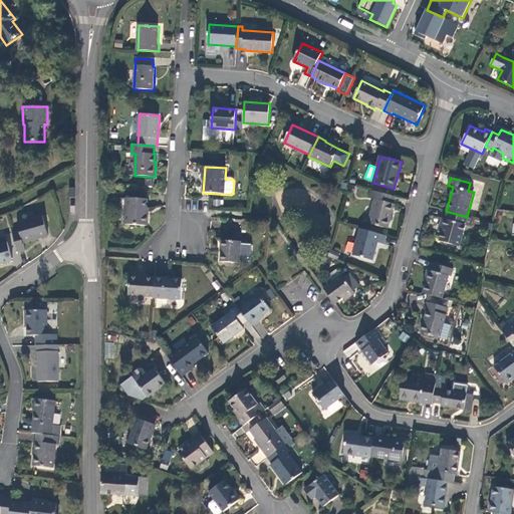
[(356,186),(349,184),(347,192),(354,193),(356,186)]
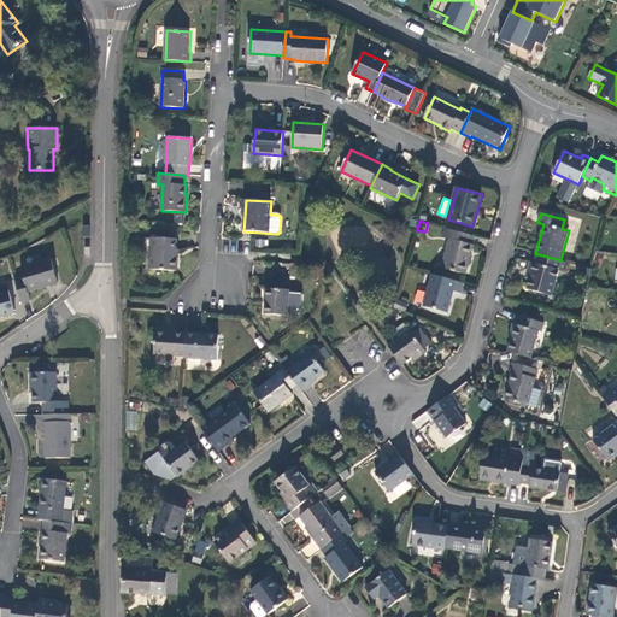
[(471,245),(474,236),(445,228),(442,238),(451,240),(442,268),(465,274),(474,246),(471,245)]
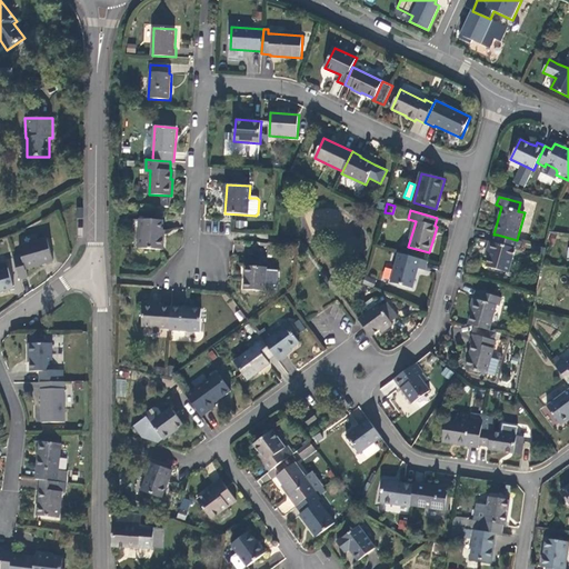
[(163,220),(141,219),(139,249),(163,250),(165,237),(162,237),(162,230),(163,220)]
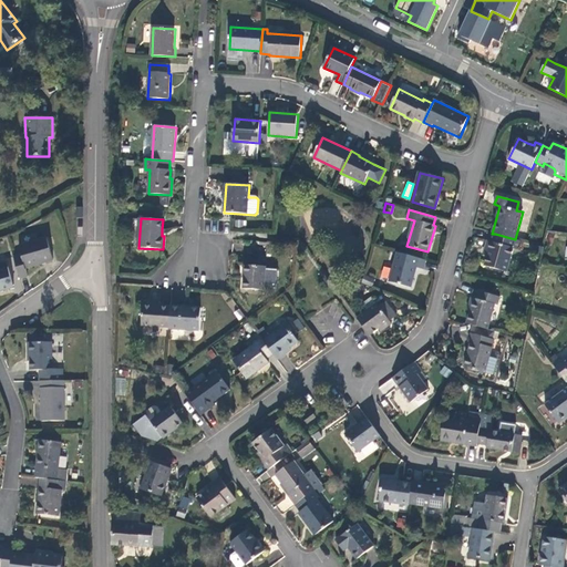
[(515,239),(495,234),(493,243),(491,241),(485,266),(507,272),(514,248),(518,249),(521,241),(515,239)]
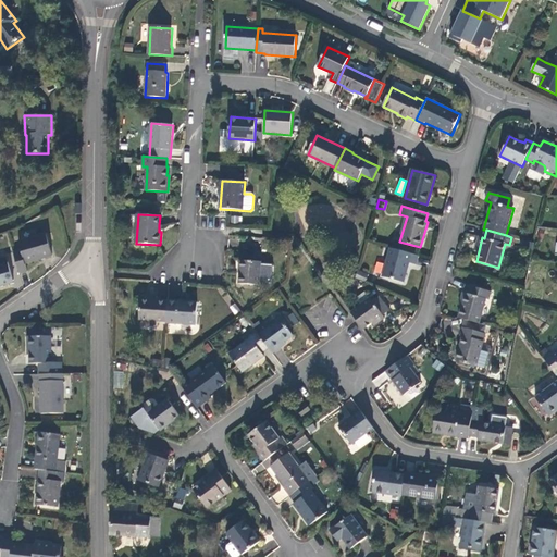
[(21,250),(13,252),(20,274),(27,272),(25,264),(52,257),(46,234),(19,242),(21,250)]
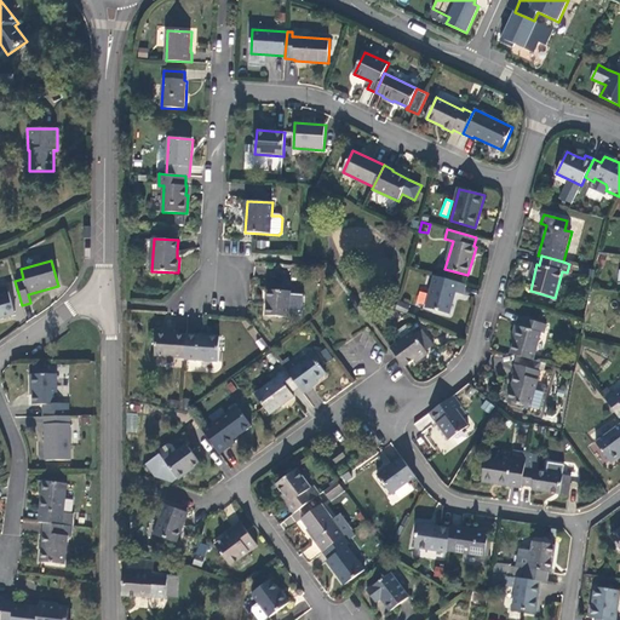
[(463,294),(465,285),(435,276),(426,308),(449,315),(455,293),(463,294)]
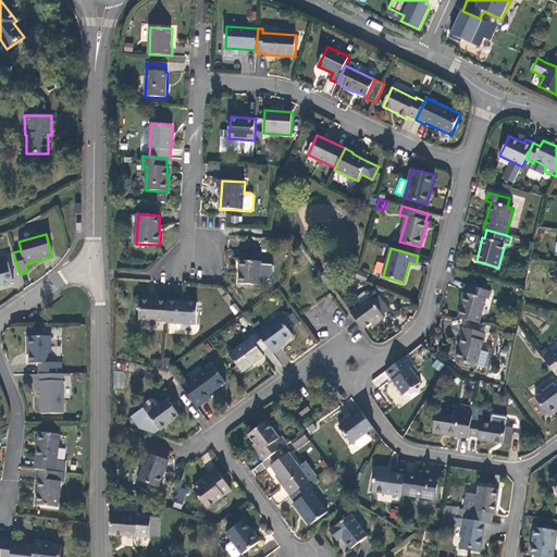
[(239,284),(260,285),(261,262),(240,261),(239,284)]
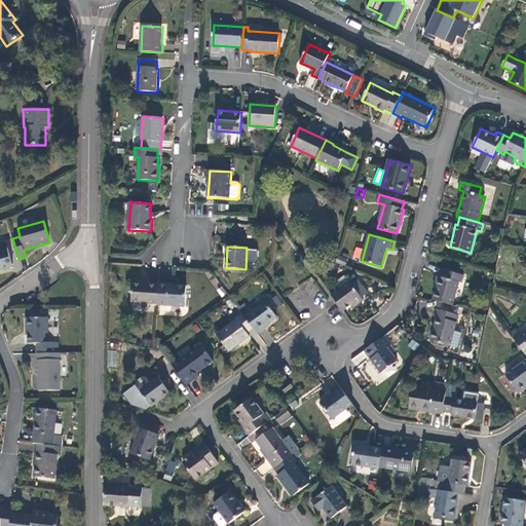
[(354,247),(353,258),(360,259),(362,248),(354,247)]
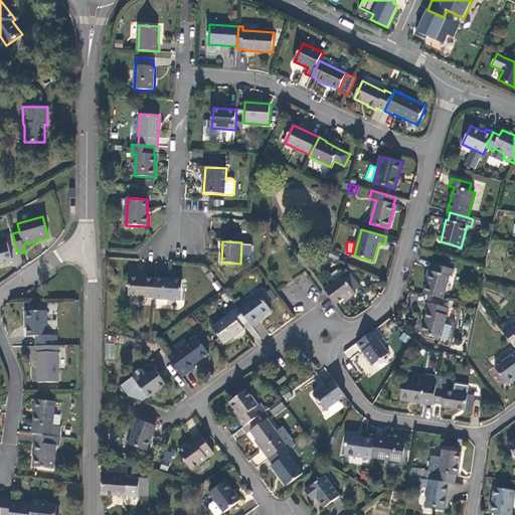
[(0,265),(12,262),(7,243),(0,244),(0,265)]
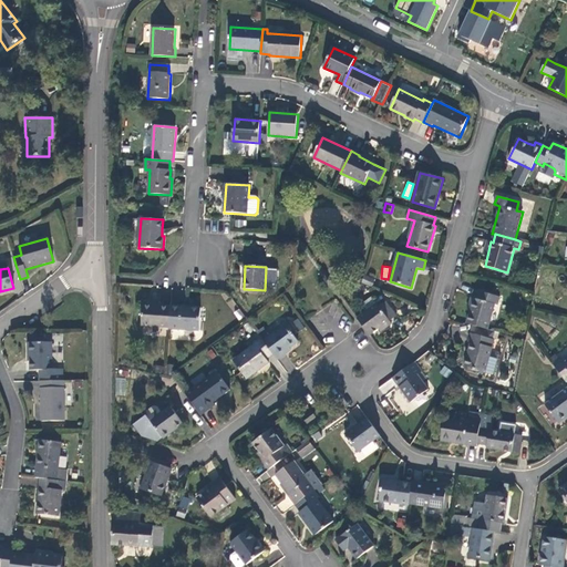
[(377,279),(366,275),(363,282),(373,287),(377,279)]
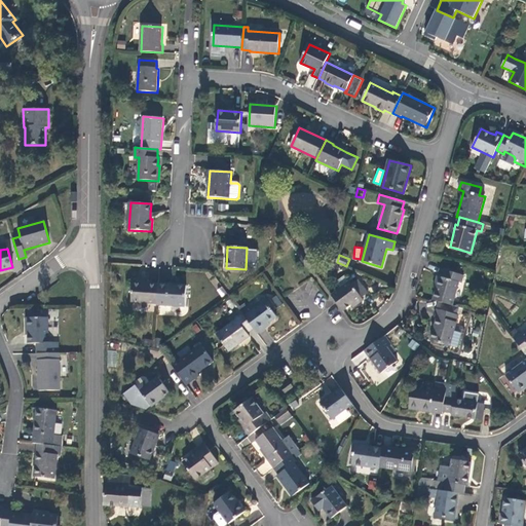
[(437,289),(433,300),(440,302),(452,305),(459,283),(461,283),(463,275),(444,270),(442,277),(440,276),(437,289)]
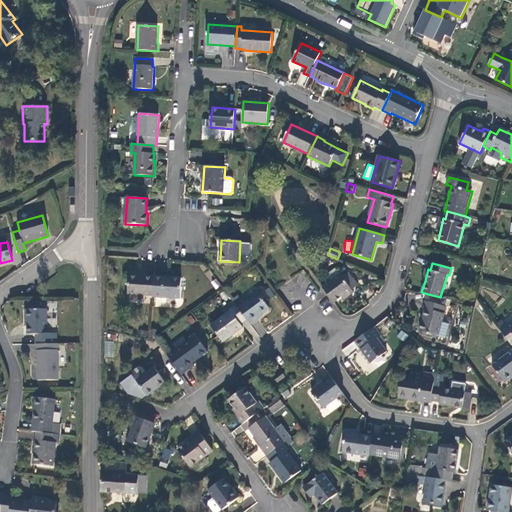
[(348,273),(343,277),(352,290),(358,286),(348,273)]
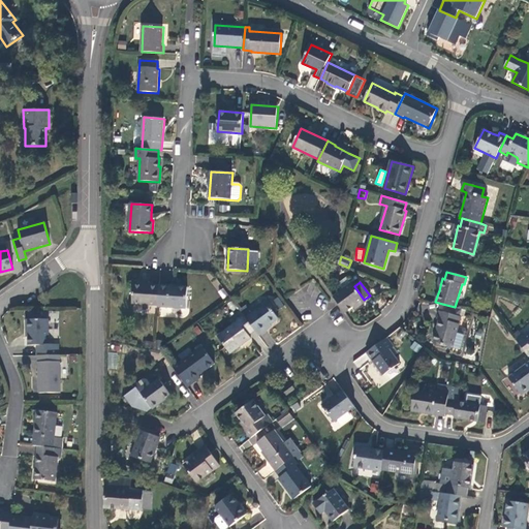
[(351,283),(333,298),(336,301),(345,313),(358,305),(359,307),(366,302),(364,300),(354,286),(351,283)]
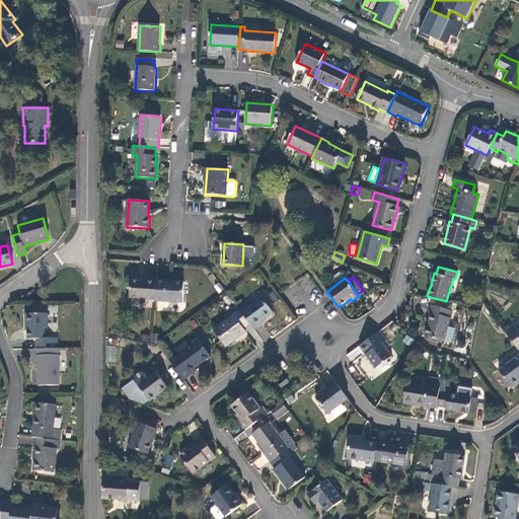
[(155,300),(156,280),(146,279),(146,280),(131,279),(130,298),(155,300)]
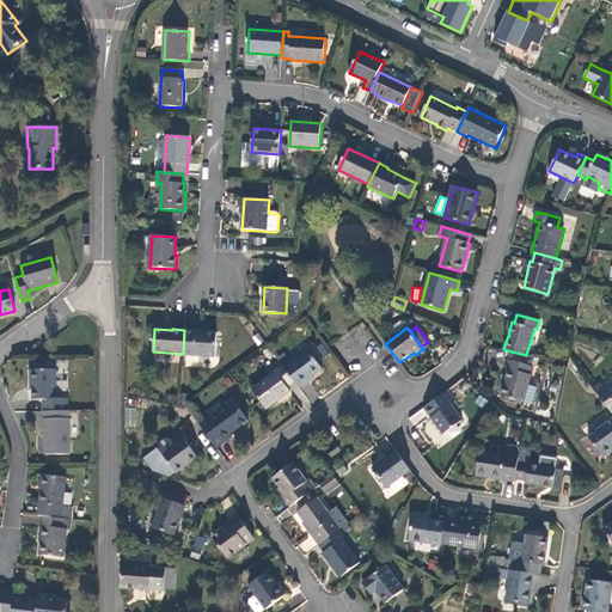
[(218,332),(184,330),(183,354),(215,356),(218,332)]
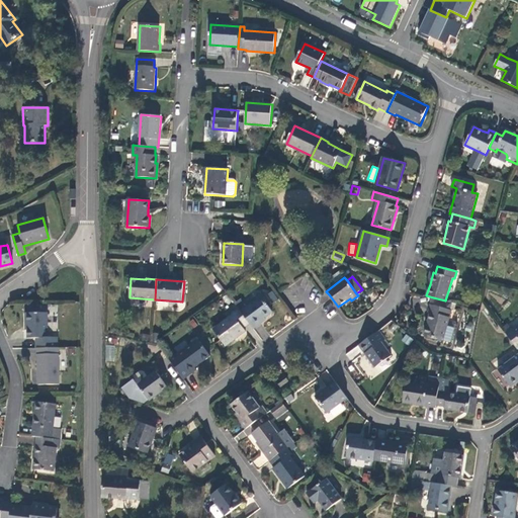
[(273,312),(261,296),(247,307),(242,299),(236,305),(250,324),(254,329),(261,323),(260,322),(273,312)]
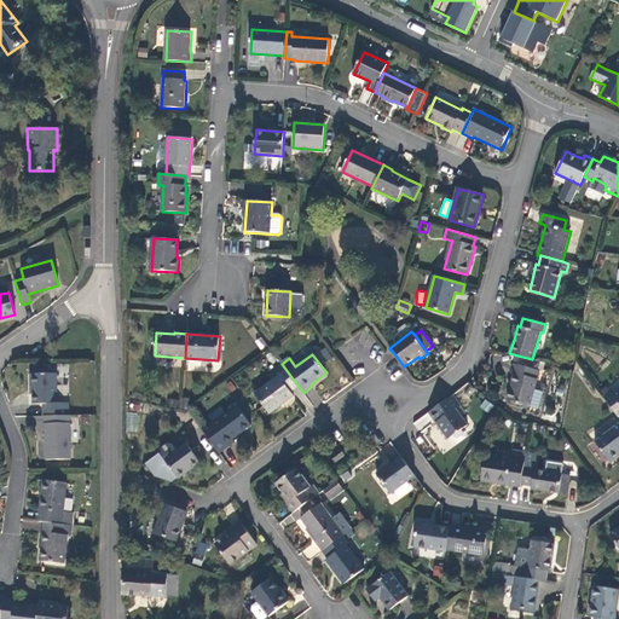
[(532,359),(518,356),(513,374),(514,374),(512,383),(513,385),(508,401),(539,410),(544,392),(534,389),(539,371),(538,371),(541,362),(532,359)]
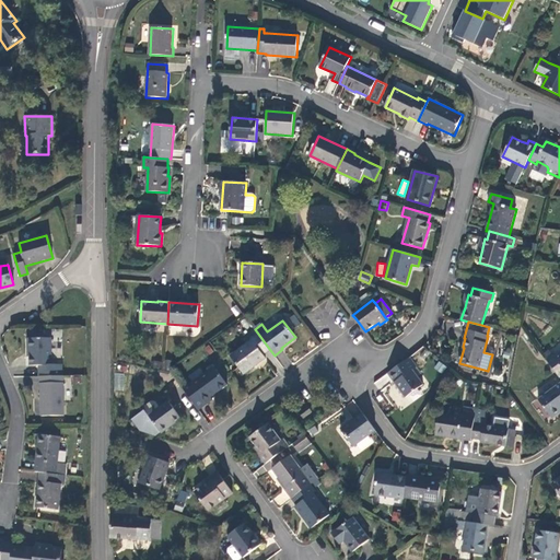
[(36,333),(27,333),(27,336),(45,336),(45,327),(36,327),(36,333)]
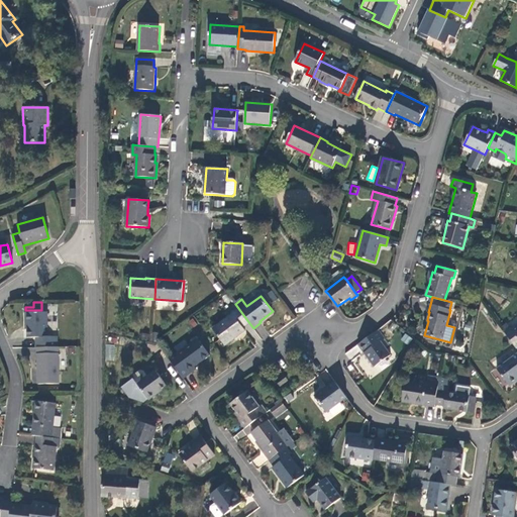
[(243,327),(249,323),(235,304),(235,303),(226,309),(230,315),(213,328),(225,345),(245,330),(243,327)]
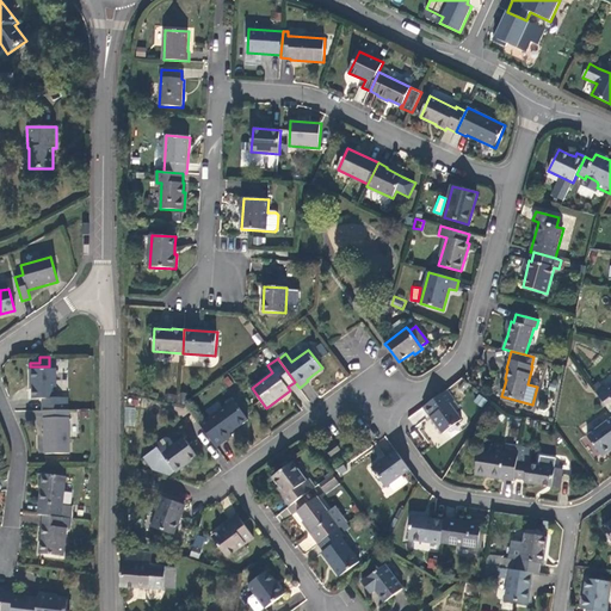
[(333,362),(333,381),(340,382),(340,375),(344,375),(344,362),(333,362)]
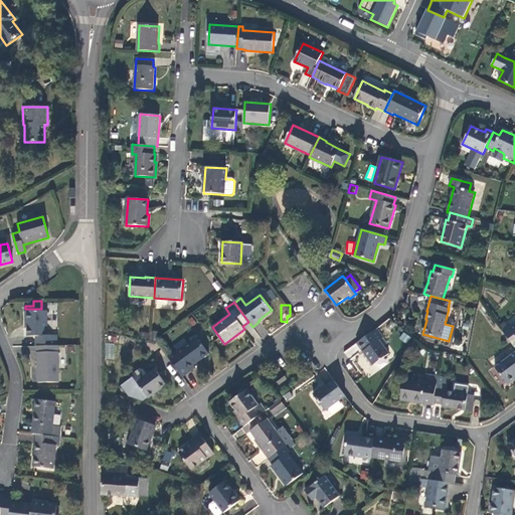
[(35,346),(37,347),(57,346),(57,336),(48,336),(47,311),(25,311),(25,322),(27,322),(28,337),(35,337),(35,346)]
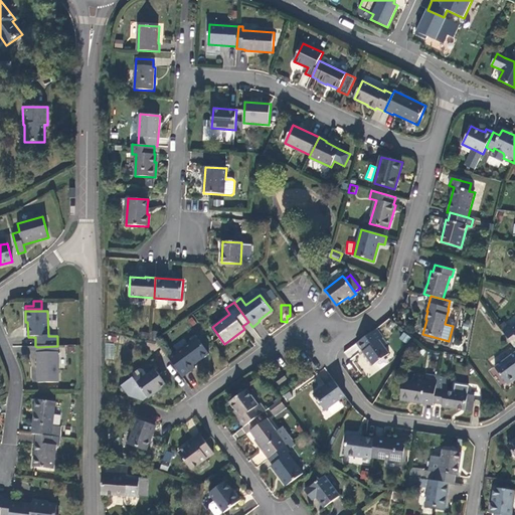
[(502,330),(514,347),(514,323),(510,327),(508,325),(502,330)]
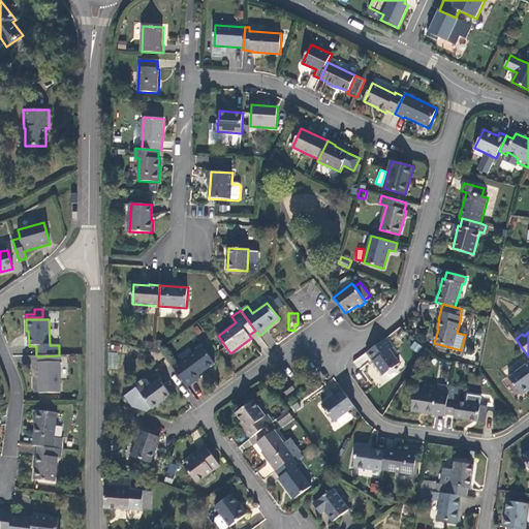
[(394,346),(387,338),(372,349),(366,352),(383,375),(400,364),(390,350),(394,346)]
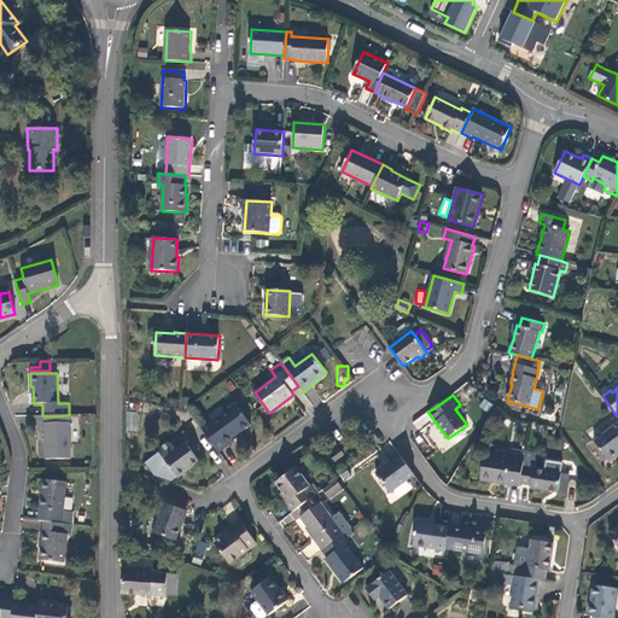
[(484,398),(478,406),(487,412),(493,404),(484,398)]
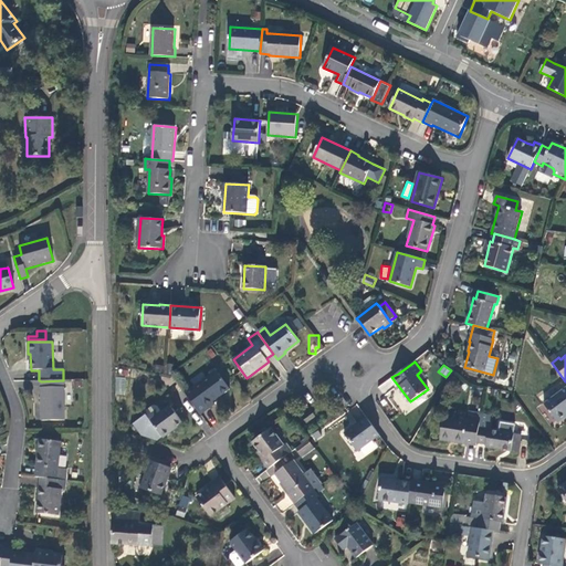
[(217,370),(186,394),(201,415),(216,405),(213,401),(230,389),(217,370)]
